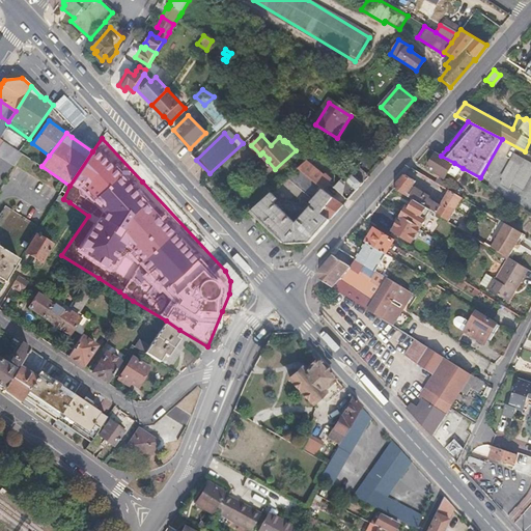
[(21,154),(2,140),(0,143),(0,157),(14,166),(21,154)]
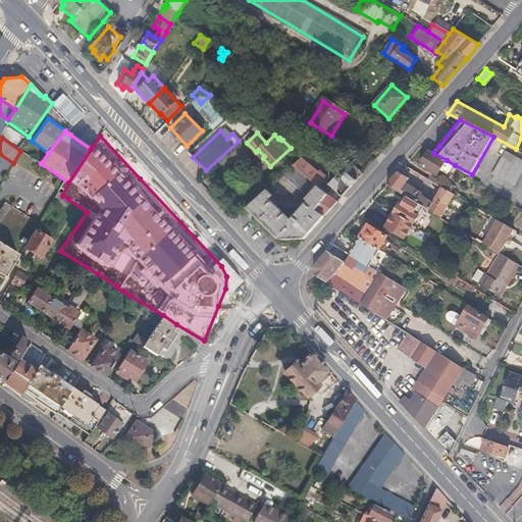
[(449,175),(455,165),(447,160),(433,153),(429,150),(421,166),(432,172),(428,180),(442,189),(445,190),(449,184),(446,181),(447,179),(438,175),(440,171),(449,175)]
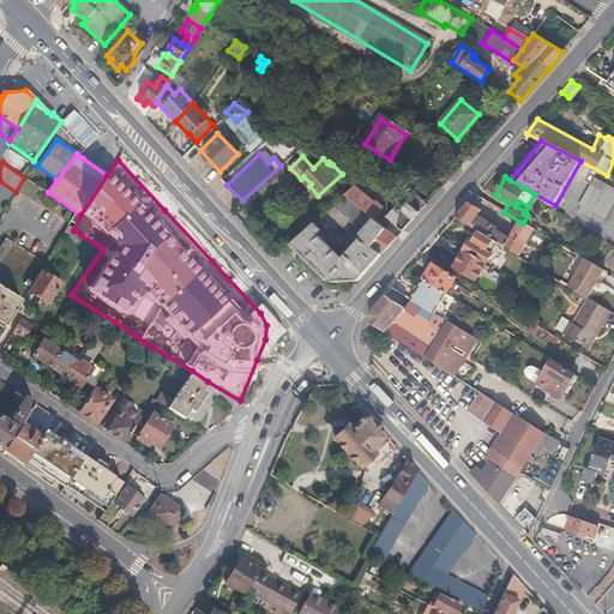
[(606,218),(613,202),(613,185),(595,176),(581,204),(606,218)]
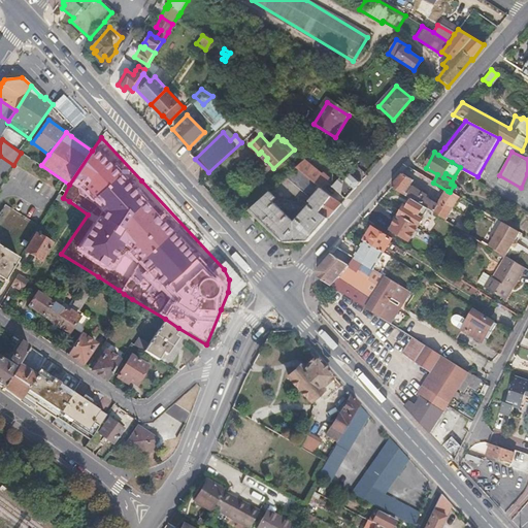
[(303,171),(310,162),(315,157),(310,154),(297,166),(303,171)]
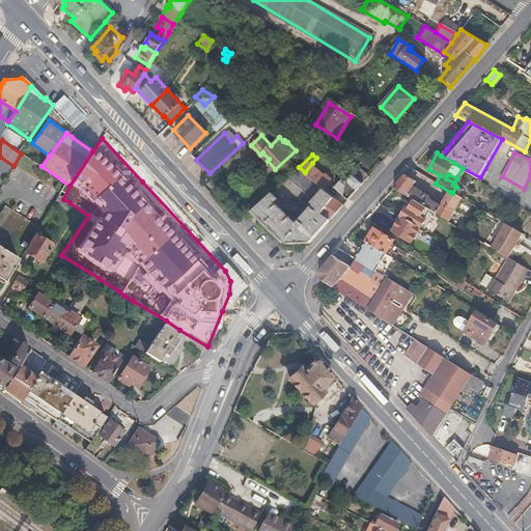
[(370,177),(360,168),(362,164),(357,159),(346,169),(353,175),(354,174),(364,184),(370,177)]
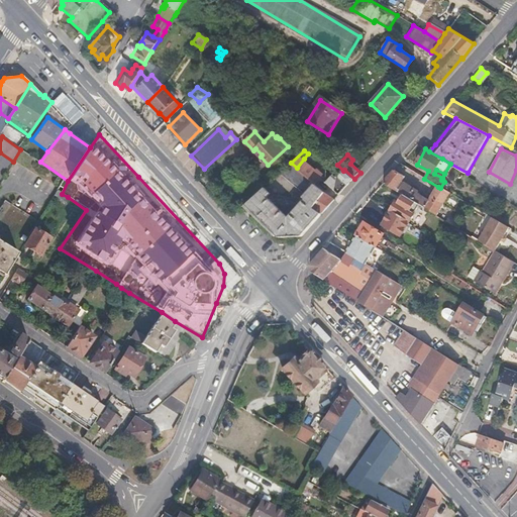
[(322,175),(304,159),(297,168),(314,183),(322,175)]
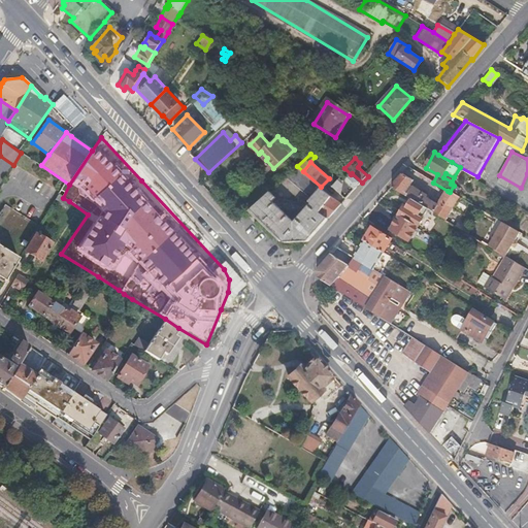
[(321,187),(303,171),(297,166),(286,176),(308,197),(307,198),(309,200),(309,201),(310,203),(293,223),(275,204),(278,200),(269,192),(249,211),(261,223),(279,240),(281,239),(285,243),(306,242),(327,220),(319,211),(332,196),(321,187)]
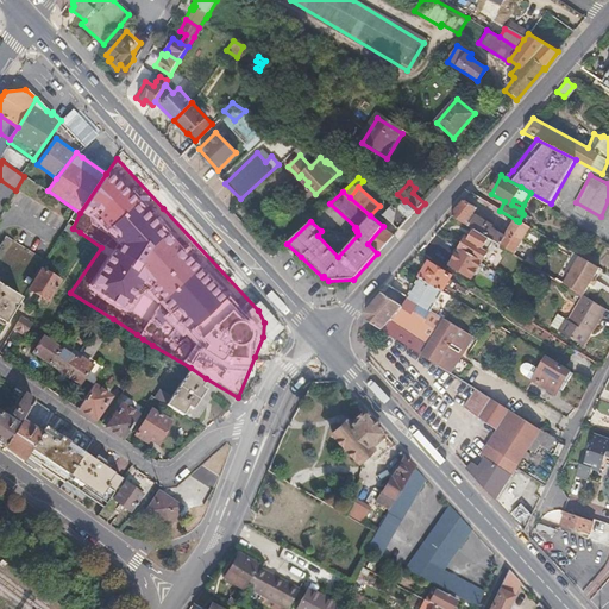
[(407,221),(418,211),(406,200),(405,201),(396,209),(393,206),(384,215),(399,230),(407,221)]
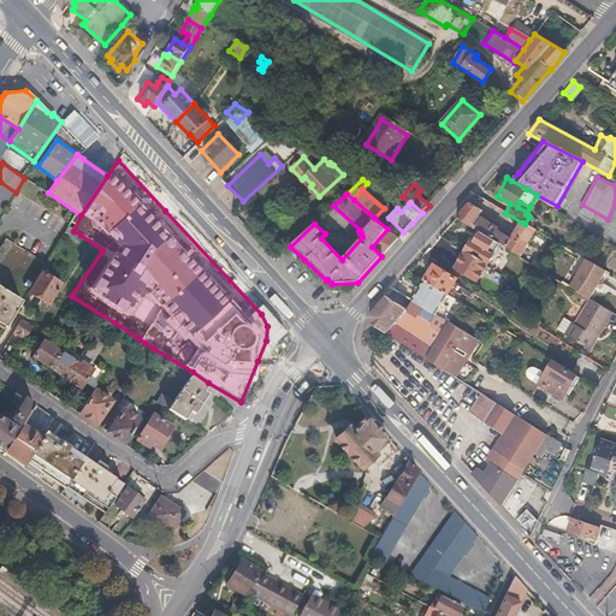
[(511,240),(499,232),(501,230),(481,218),(484,212),(469,203),(456,219),(479,234),(501,246),(519,258),(537,231),(525,224),(522,223),(511,240)]
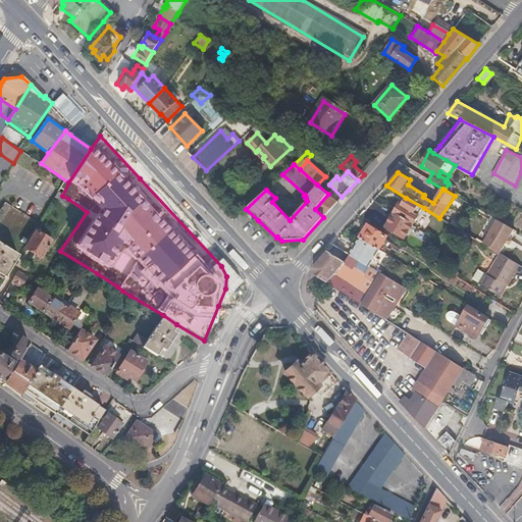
[(65,205),(68,199),(62,196),(57,192),(54,198),(65,205)]
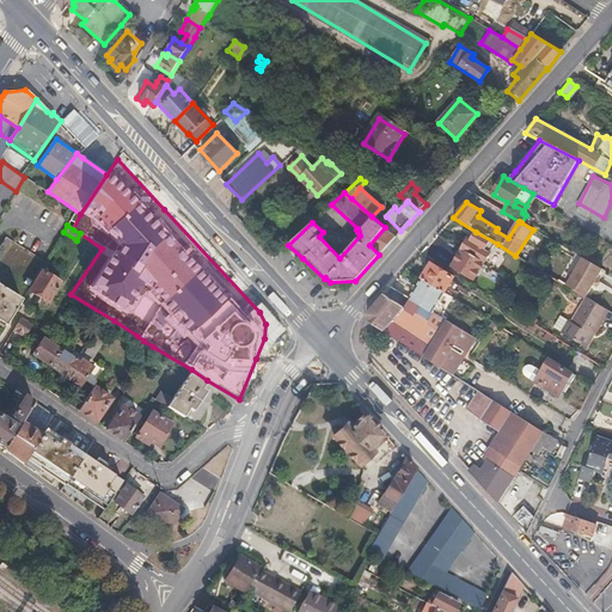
[(389,243),(395,237),(385,227),(369,245),(379,255),(389,243)]
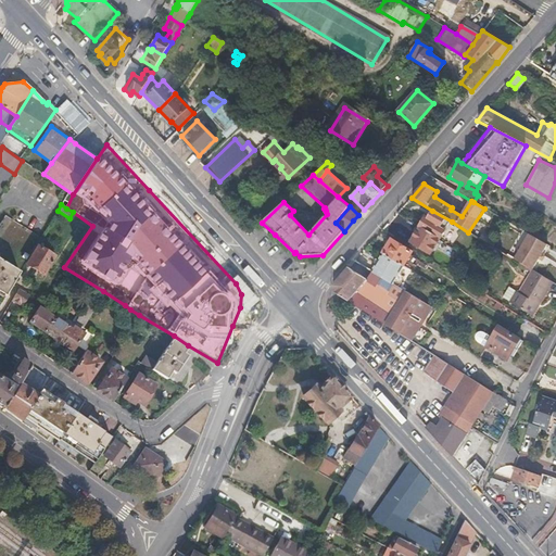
[(441,242),(452,222),(432,211),(428,218),(426,217),(419,228),(421,230),(441,242)]
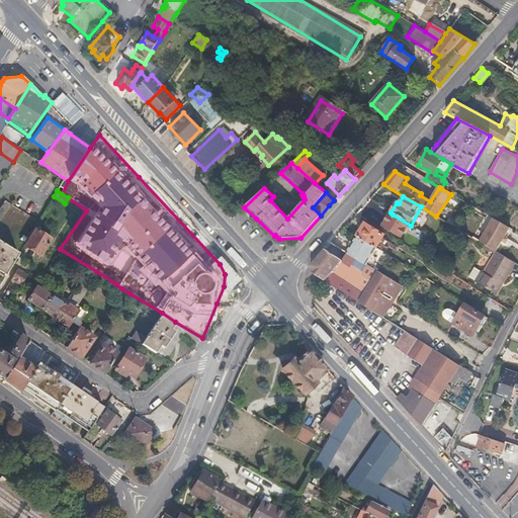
[(0,273),(4,276),(37,222),(4,201),(0,207),(0,273)]
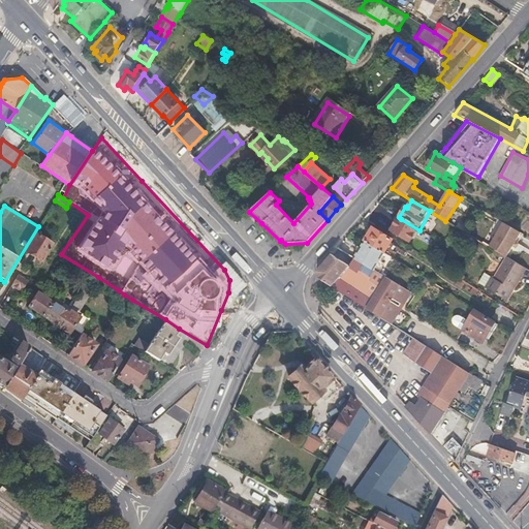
[(372,224),(376,219),(368,214),(364,219),(372,224)]
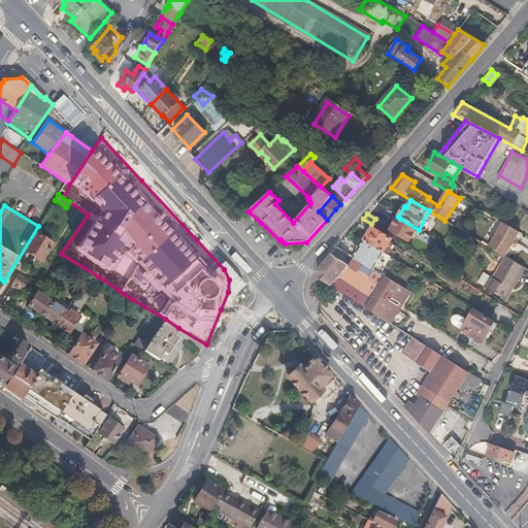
[(419,230),(400,219),(396,225),(392,231),(411,243),(419,230)]
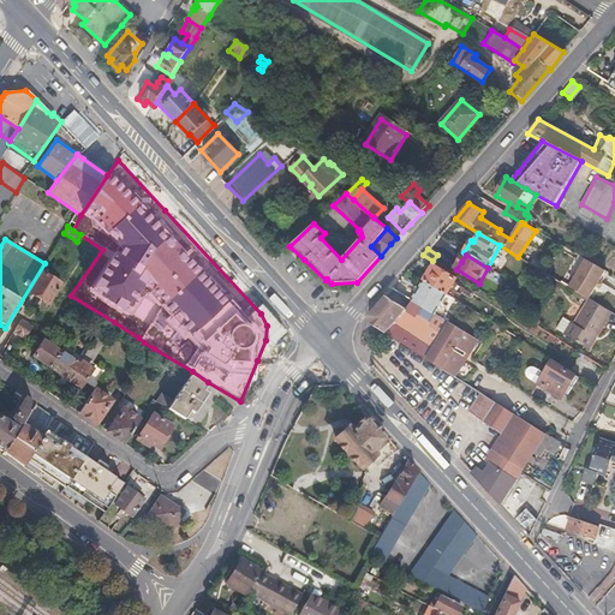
[(587,300),(604,272),(585,260),(569,288),(587,300)]
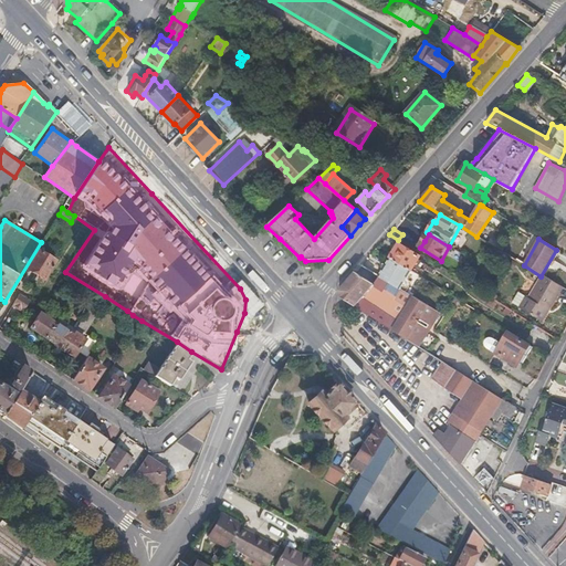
[(410,271),(419,257),(397,244),(389,258),(410,271)]
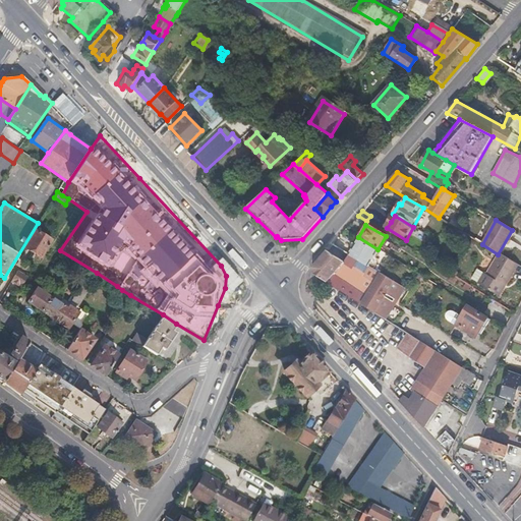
[(39,257),(50,240),(35,231),(24,248),(39,257)]
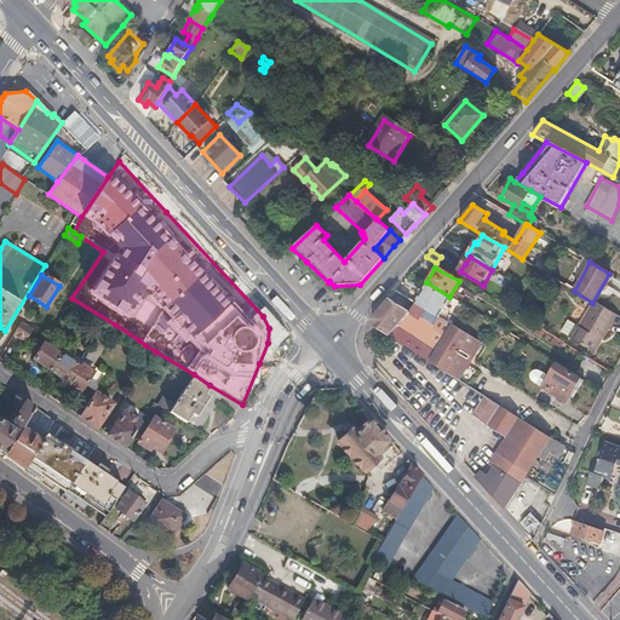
[(437,317),(449,297),(426,282),(422,288),(413,303),(437,317)]
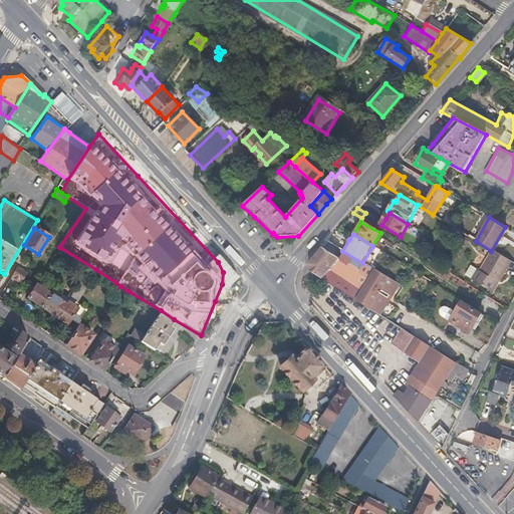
[(377,294),(378,291),(389,296),(393,295),(399,285),(374,270),(365,284),(345,272),(340,280),(338,279),(342,271),(333,265),(338,256),(322,247),(307,263),(309,270),(330,283),(380,315),(388,305),(386,299),(377,294)]
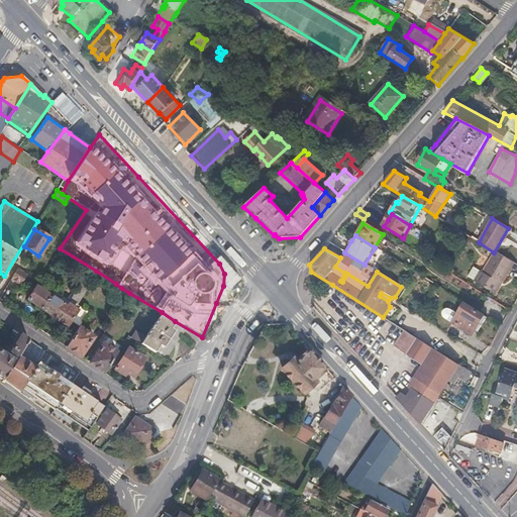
[(496,295),(510,271),(508,270),(511,265),(512,264),(495,252),(483,275),(480,273),(474,282),(494,293),(496,295)]
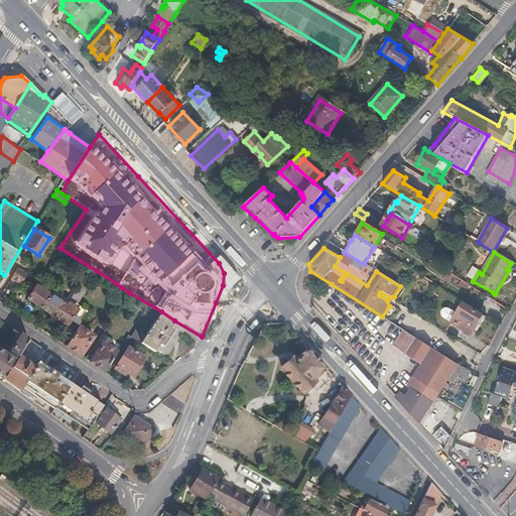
[(19,284),(26,273),(18,268),(11,278),(19,284)]
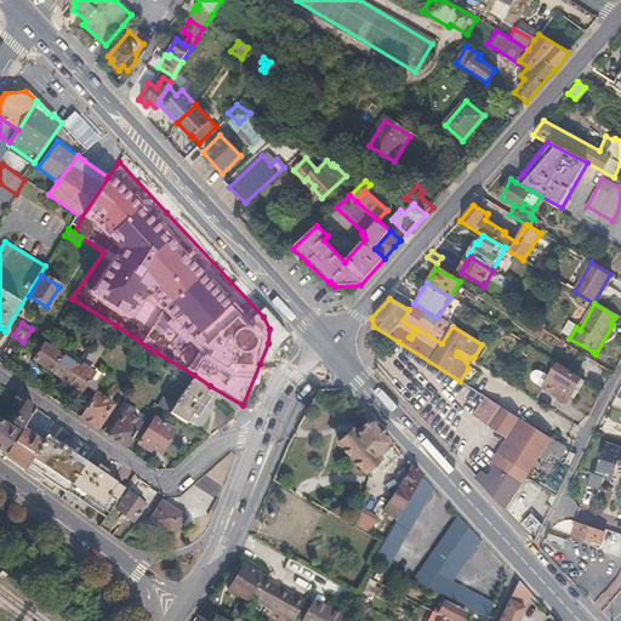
[(91,366),(106,341),(98,336),(83,360),(91,366)]
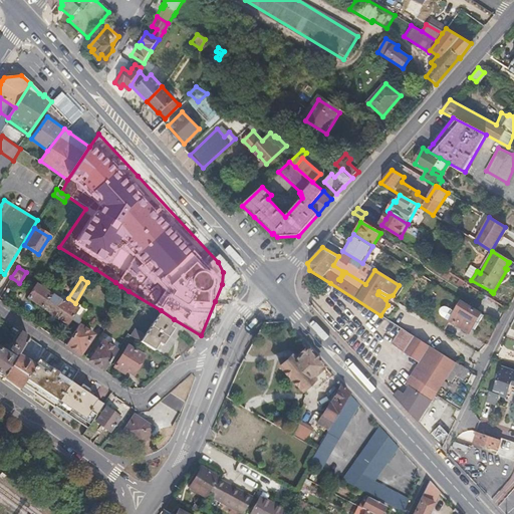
[(40,308),(49,294),(42,290),(44,287),(40,284),(39,287),(37,286),(34,290),(33,289),(26,299),(40,308)]
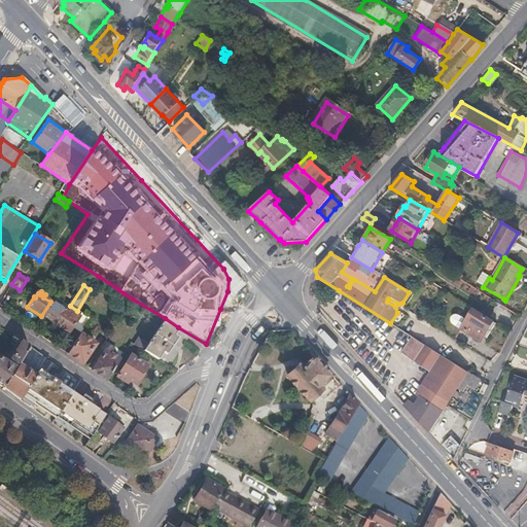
[(123,312),(132,299),(124,293),(115,308),(123,312)]
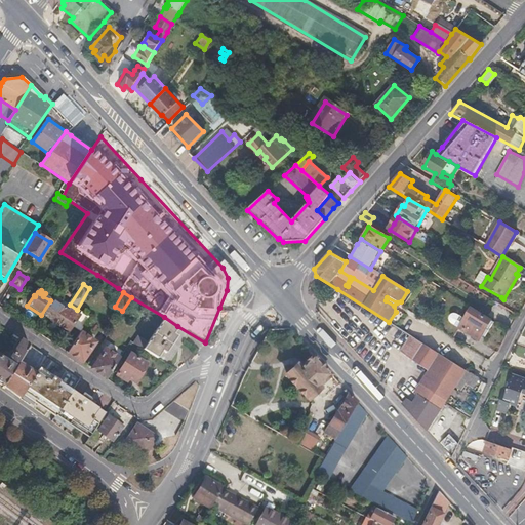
[(85,320),(68,309),(67,311),(66,311),(57,306),(62,299),(53,295),(50,300),(41,315),(67,332),(71,326),(79,332),(85,320)]
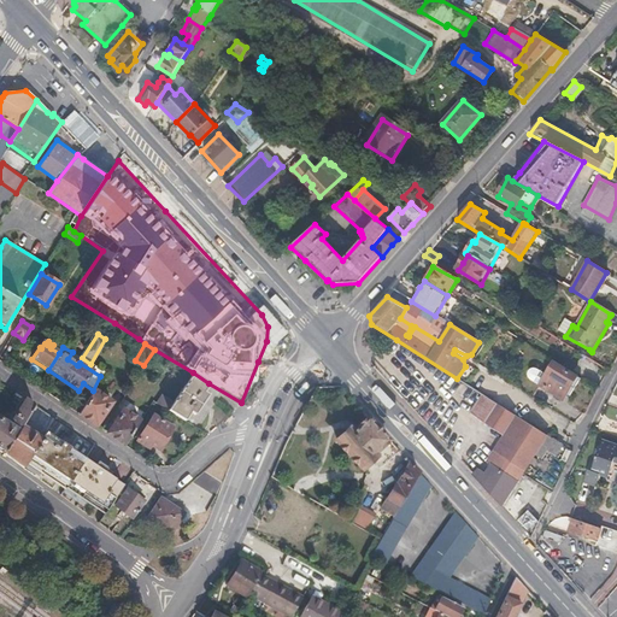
[(529,380),(540,386),(563,400),(576,378),(553,364),(546,375),(535,370),(532,370),(529,370),(528,371),(528,375),(529,380)]
